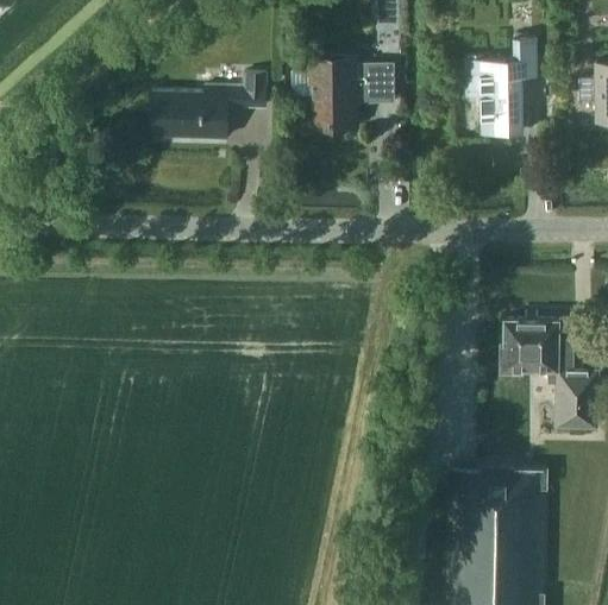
[(521,79),(537,79),(536,39),(513,39),(514,61),(465,62),(467,99),(481,98),(482,134),(522,133),(522,130),(530,130),(530,118),(522,118),(521,79)]
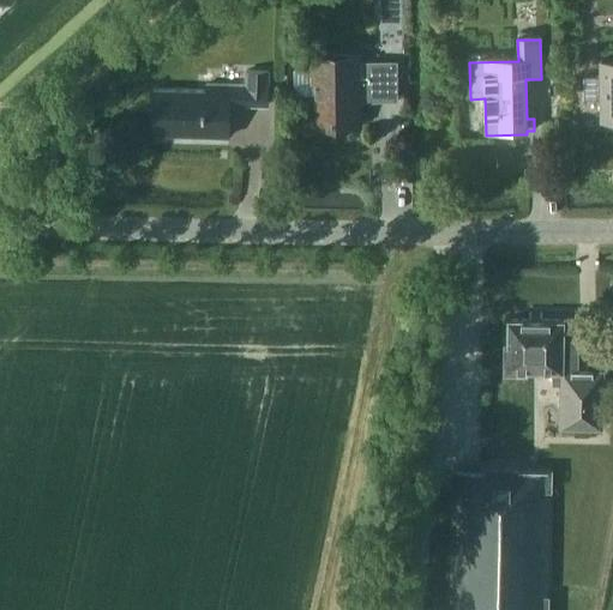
[(359,106),(400,104),(400,64),(359,65),(359,59),(314,60),(314,88),(312,88),(312,106),(314,106),(314,125),(359,124),(359,106)]
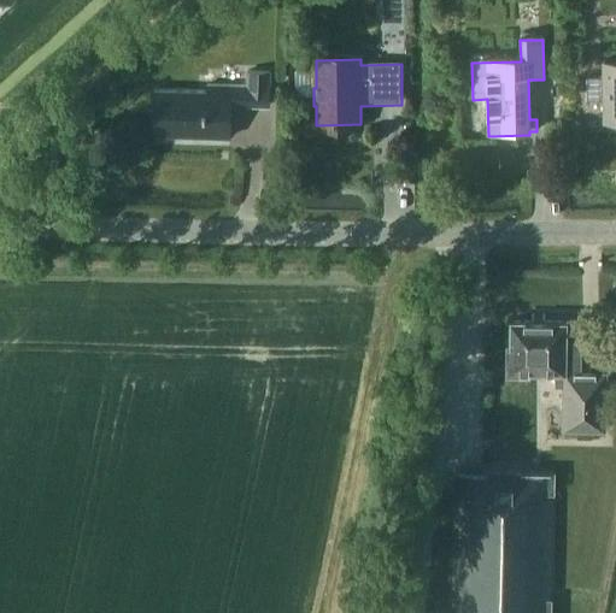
[(615,64),(602,65),(603,80),(587,80),(588,104),(603,104),(604,124),(615,123),(615,64)]
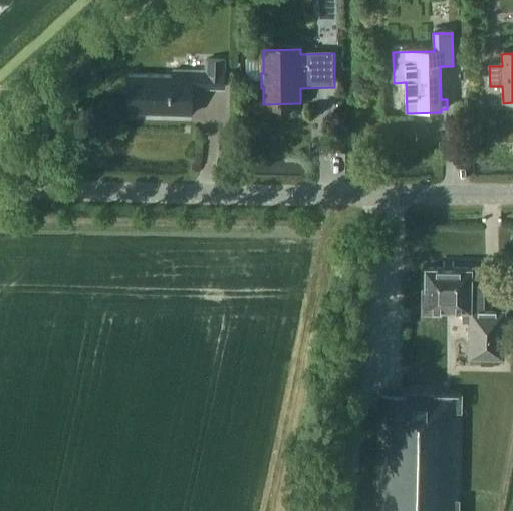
[(192,88),(207,89),(224,89),(225,61),(206,61),(206,73),(172,72),(172,78),(129,77),(127,114),(192,115),(192,88)]
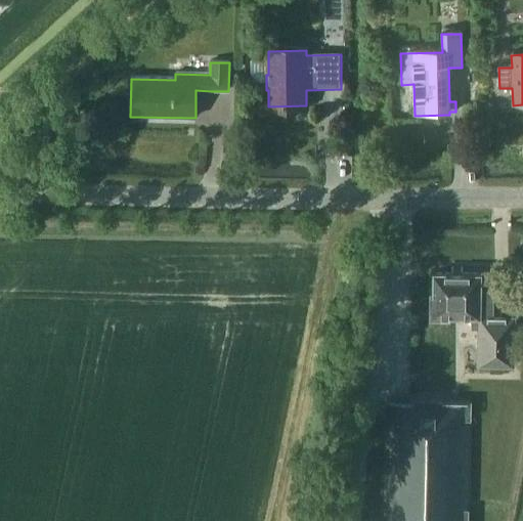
[(518,367),(521,316),(493,314),(494,297),(488,290),(483,290),(484,271),(435,268),(432,317),(451,318),(452,315),(474,316),(474,328),(480,329),(478,364),(518,367)]
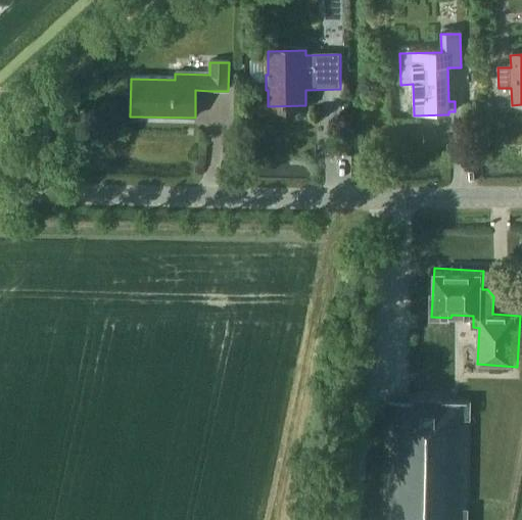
[(469,519),(471,402),(386,400),(383,519),(469,519)]
